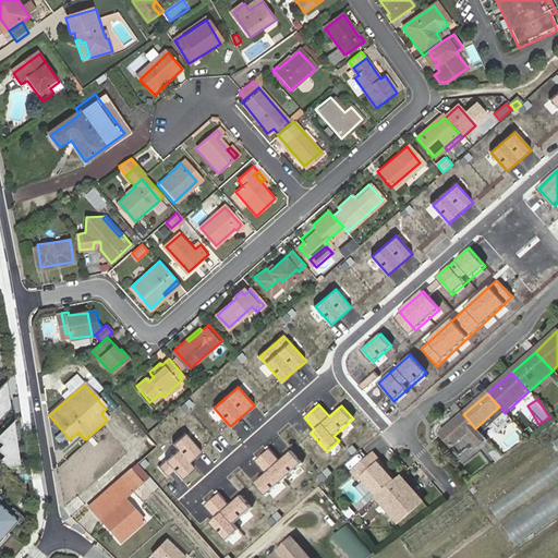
[(475,428),(463,414),(440,435),(460,457),(468,450),(473,449),(485,438),(475,428)]
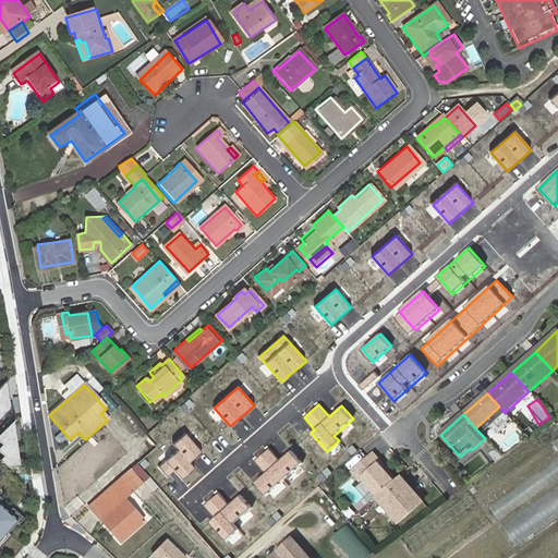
[(12,420),(0,431),(0,451),(3,455),(0,457),(0,460),(5,465),(17,463),(12,420)]
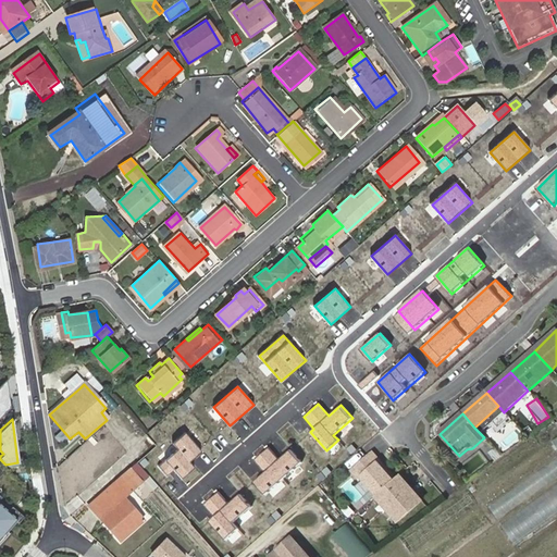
[(173,444),(177,449),(160,465),(168,474),(173,470),(182,480),(196,468),(192,462),(203,452),(186,432),(173,444)]
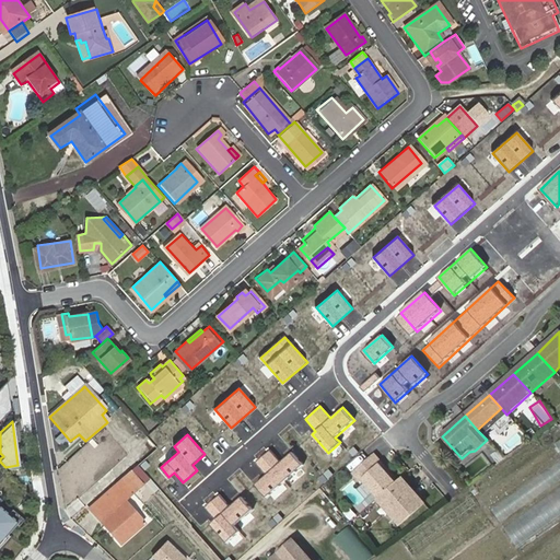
[(282,463),(270,448),(255,463),(267,475),(256,486),(267,498),(304,465),(293,453),(282,463)]
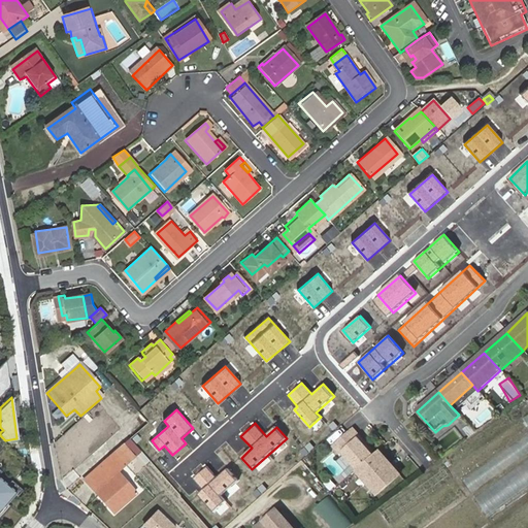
[(374,455),(367,447),(365,449),(358,439),(360,438),(353,430),(333,447),(340,455),(342,454),(358,469),(374,455)]
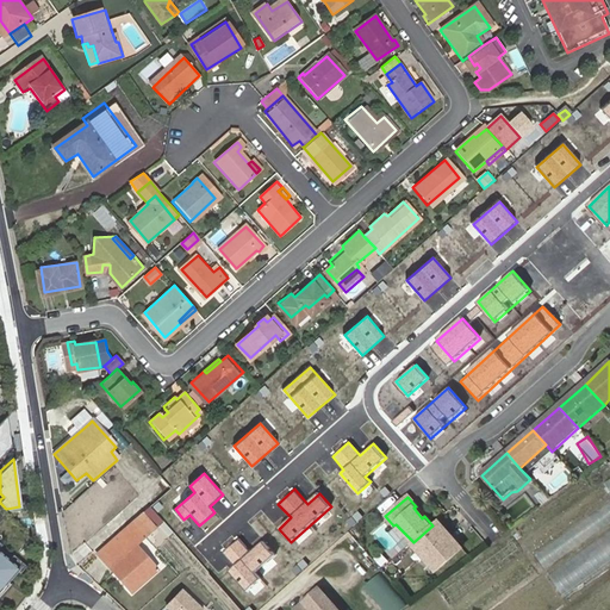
[(424,516),(416,506),(414,508),(422,518),(424,516)]
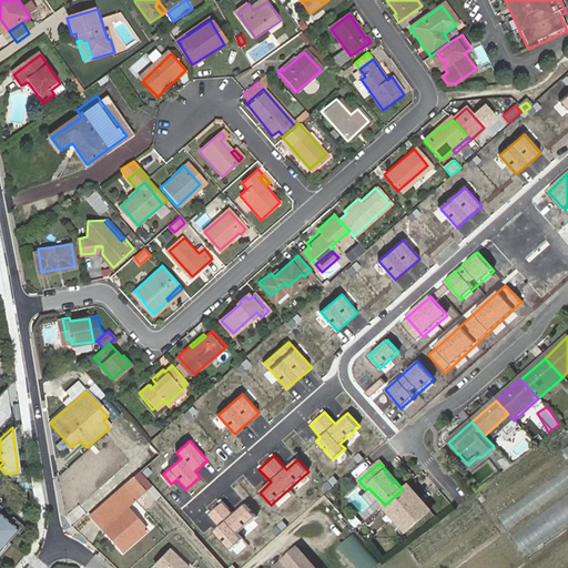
[(122,488),(134,501),(143,493),(132,479),(122,488)]
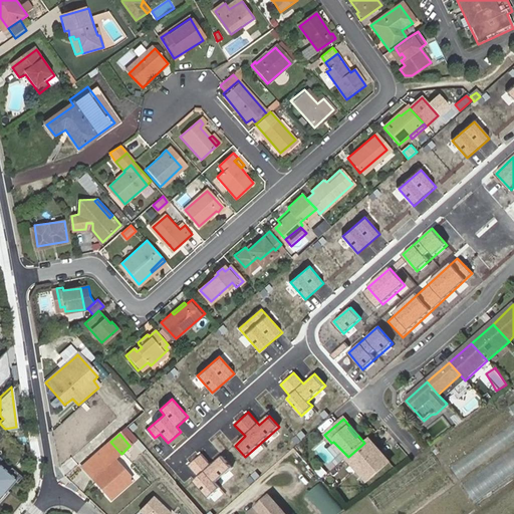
[(367,482),(390,463),(368,439),(364,443),(348,457),(346,459),(367,482)]
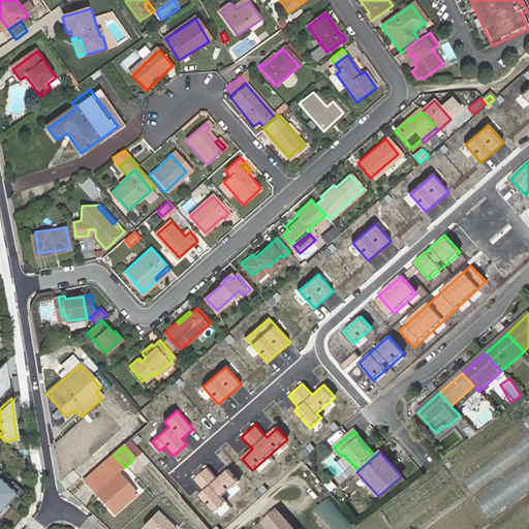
[(118,473),(125,467),(114,455),(84,481),(115,515),(136,495),(118,473)]
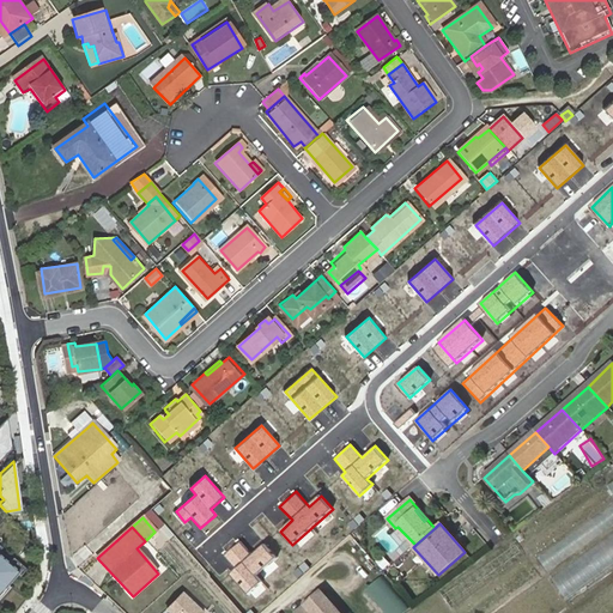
[(277,558),(265,544),(252,556),(238,541),(223,556),(235,569),(230,574),(248,594),(261,582),(256,577),(277,558)]
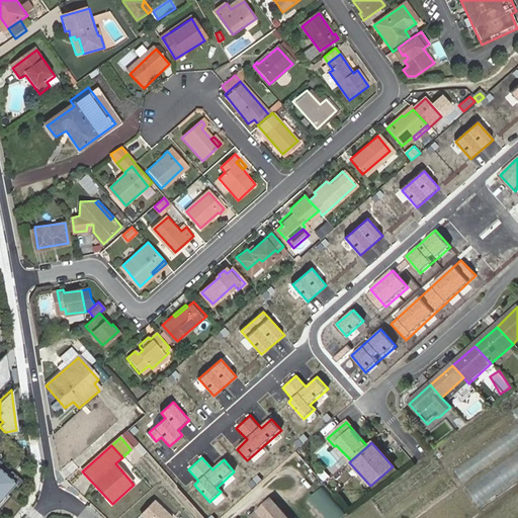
[(14,484),(15,482),(7,475),(0,467),(0,499),(2,497),(6,493),(14,484)]
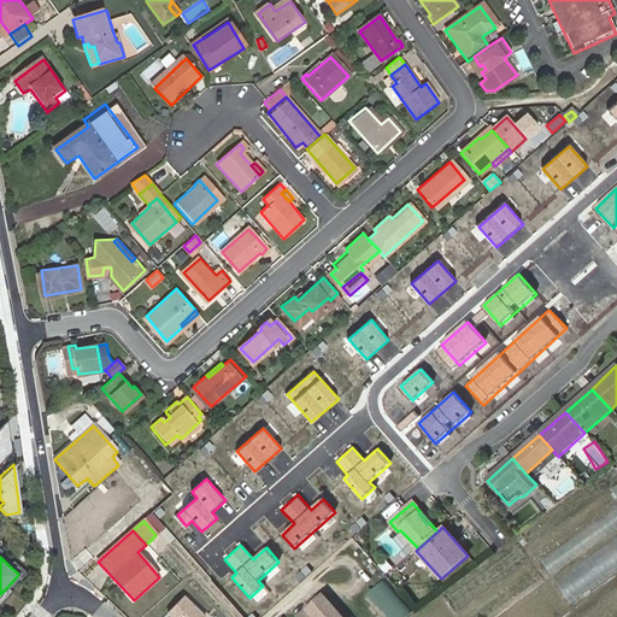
[(13,559),(9,565),(18,574),(17,576),(19,579),(27,570),(13,559)]
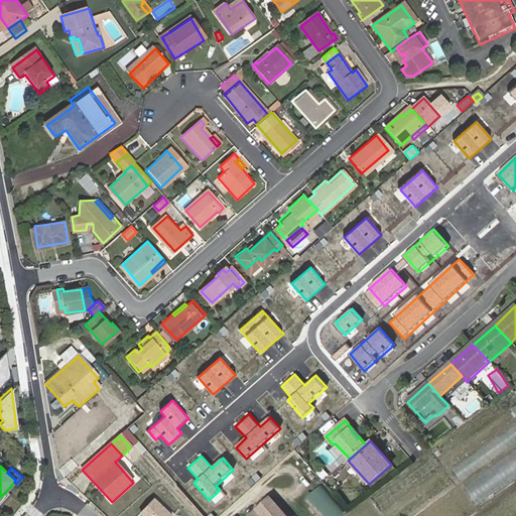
[(324,481),(328,477),(323,471),(317,475),(324,481)]
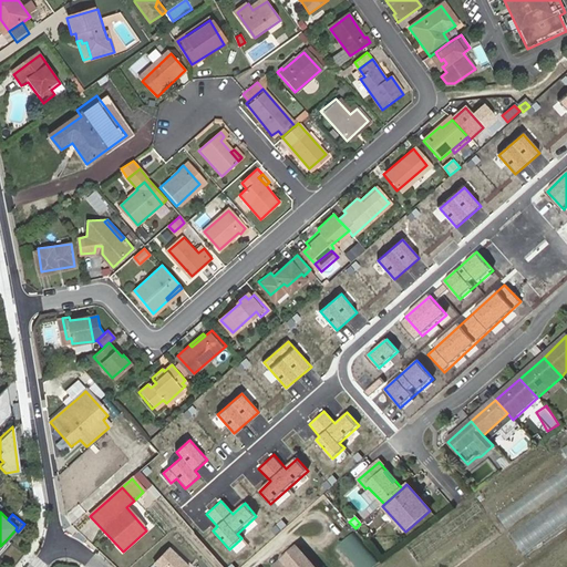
[(356,566),(372,566),(379,562),(352,534),(338,547),(356,566)]
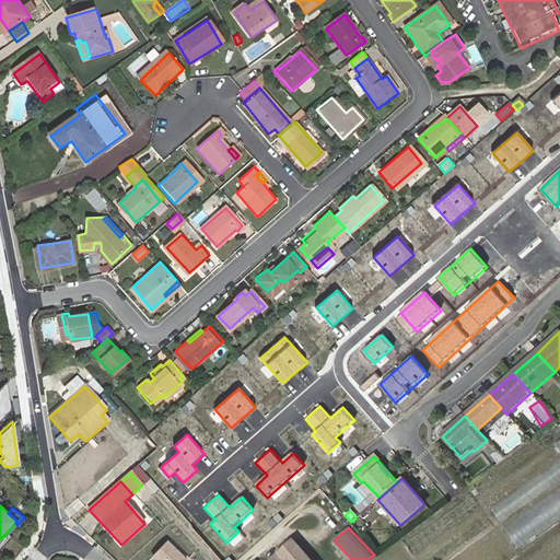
[(310,559),(293,541),(272,559),(310,559)]
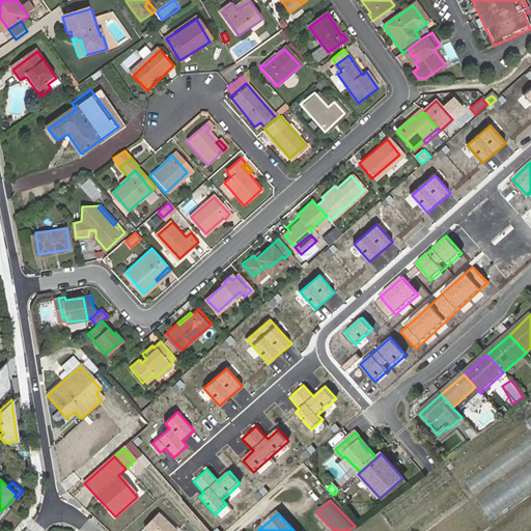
[(158,514),(144,529),(146,530),(175,530),(158,514)]
